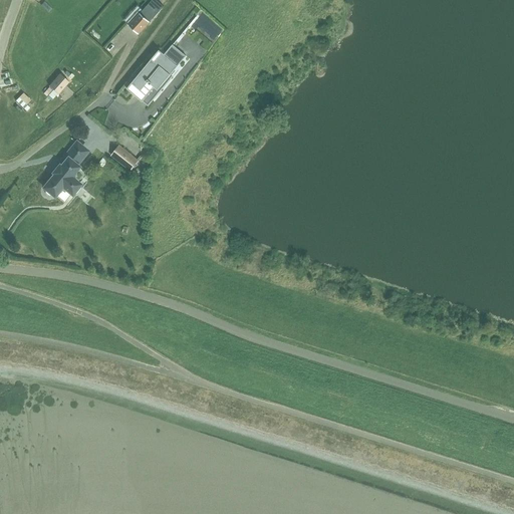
[(152,0),(144,9),(129,25),(139,34),(154,18),(164,7),(156,0),(152,0)]
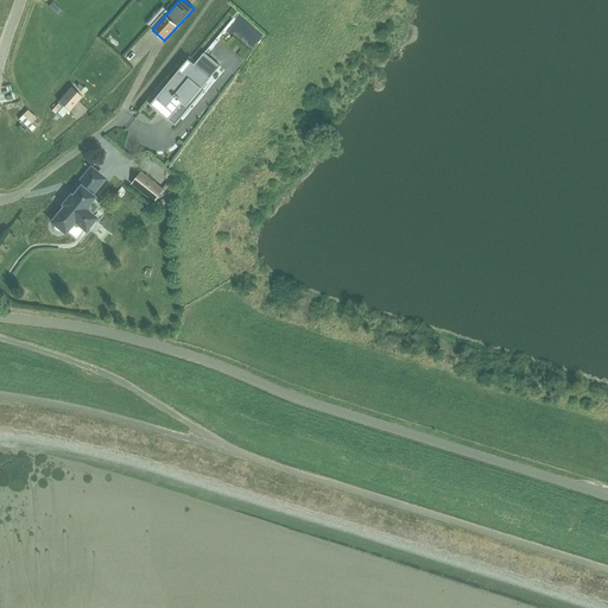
[(49,6),(57,14),(62,11),(52,1),(49,6)]
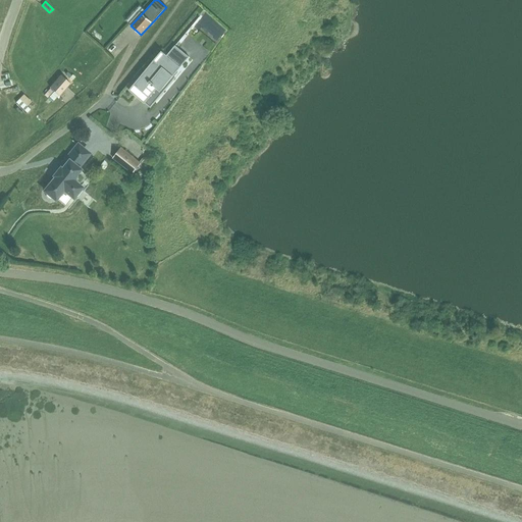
[(136,5),(120,18),(125,24),(141,10),(136,5)]
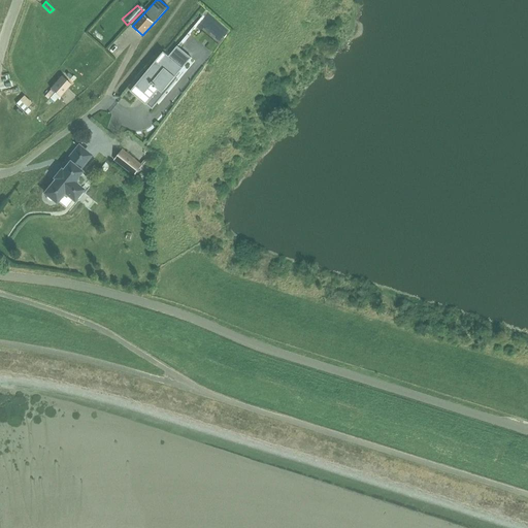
[(131,91),(130,92),(134,94),(140,99),(142,101),(147,95),(153,99),(154,100),(153,101),(155,102),(167,87),(169,88),(170,89),(177,79),(175,77),(179,72),(191,58),(190,57),(182,67),(171,59),(170,61),(168,59),(169,57),(168,57),(166,55),(162,60),(163,60),(157,67),(153,64),(131,91)]
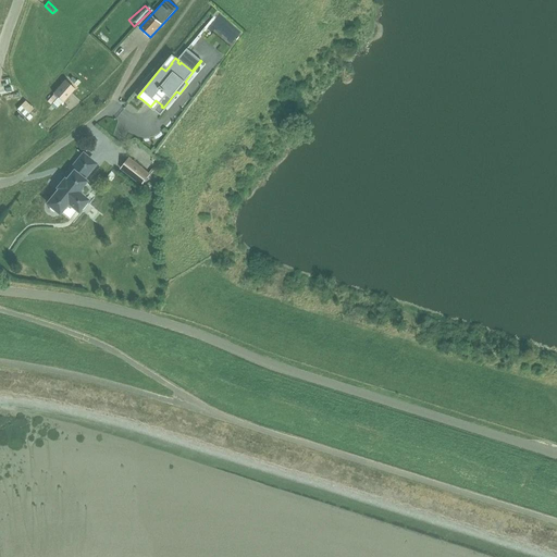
[(63,102),(75,89),(65,81),(53,94),(63,102)]
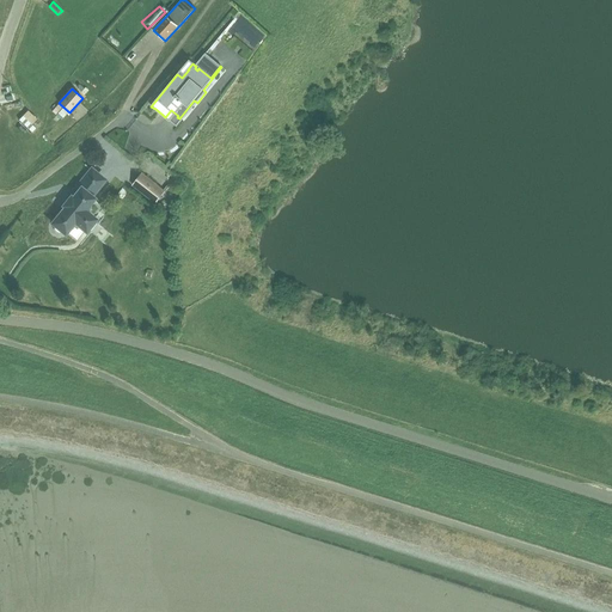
[(28,112),(23,117),(31,127),(35,123),(37,121),(28,112)]
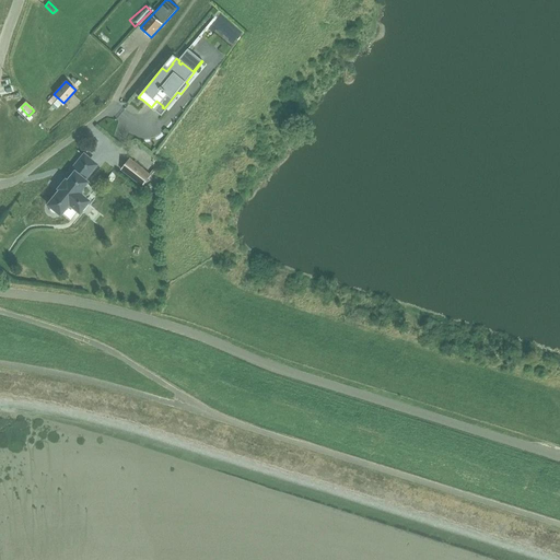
[(49,205),(48,207),(49,210),(50,212),(51,213),(54,213),(56,213),(58,211),(59,212),(66,203),(77,212),(88,199),(78,190),(84,182),(82,179),(95,163),(84,154),(67,175),(68,176),(66,179),(59,188),(61,189),(49,203),(49,205)]
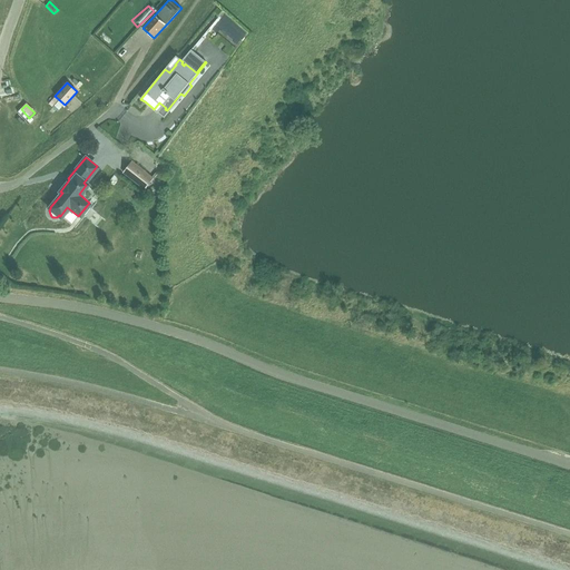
[(133,161),(124,173),(145,189),(154,178),(133,161)]
